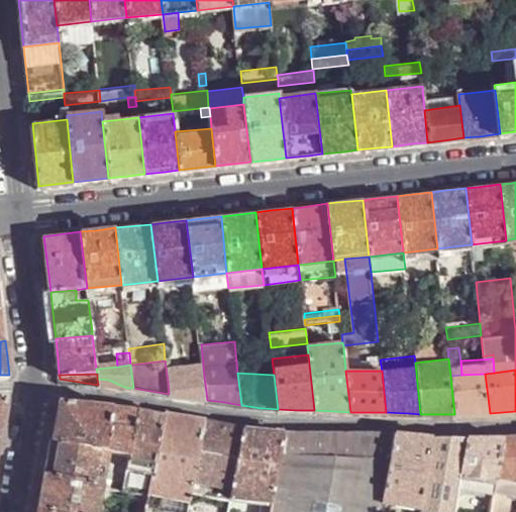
[(461,375),(450,376),(454,414),(472,413),(490,413),(485,374),(461,375)]
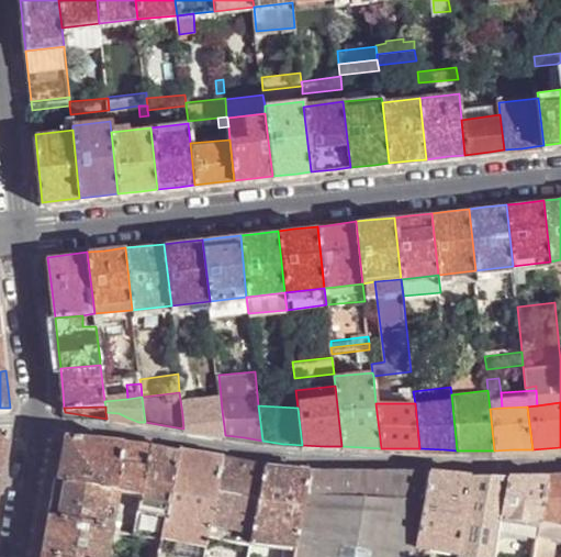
[(222,410),(182,414),(183,429),(203,432),(225,435),(222,410)]
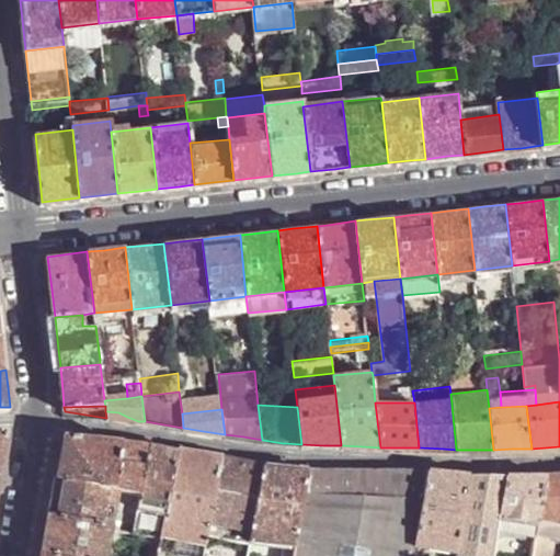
[(58,458),(56,475),(115,485),(123,440),(93,437),(64,433),(58,458)]
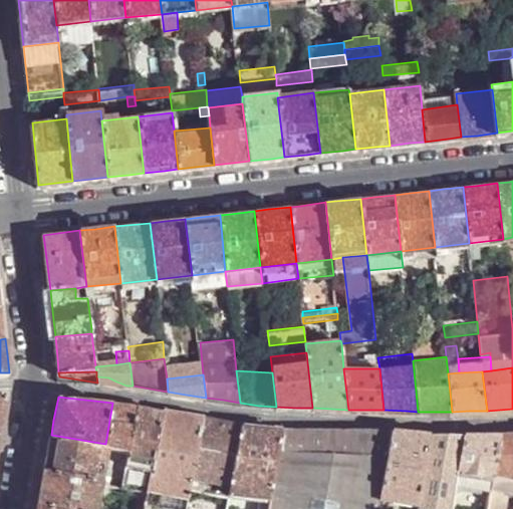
[(120,404),(112,403),(105,444),(108,444),(112,445),(132,448),(139,405),(120,404)]
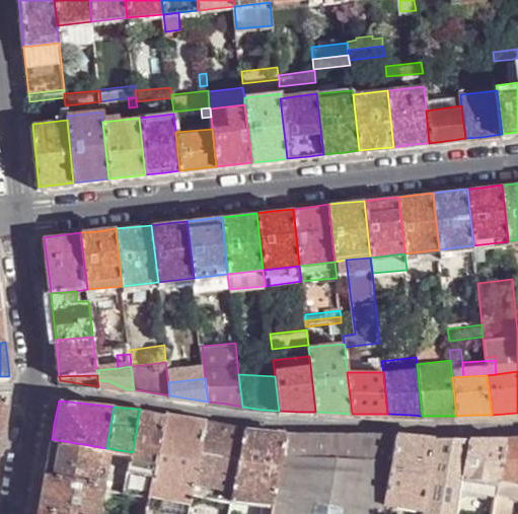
[(151,411),(140,409),(133,452),(131,459),(130,466),(155,471),(166,414),(151,411)]
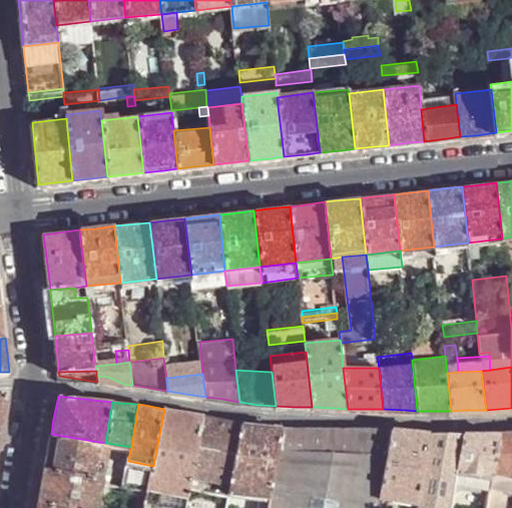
[(183,410),(164,408),(164,409),(153,466),(150,485),(189,491),(190,485),(193,472),(204,414),(183,410)]
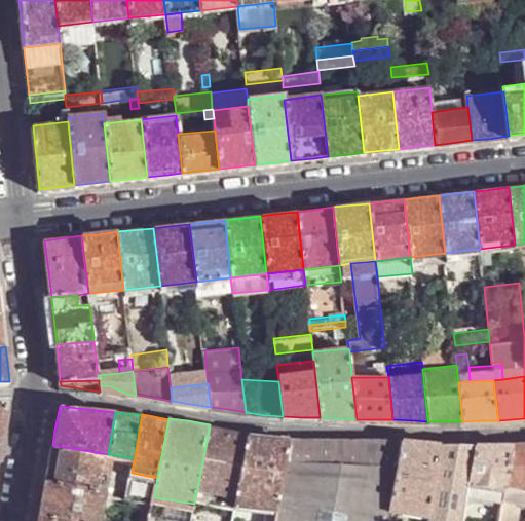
[(198,484),(238,491),(250,432),(227,428),(210,424),(198,484)]
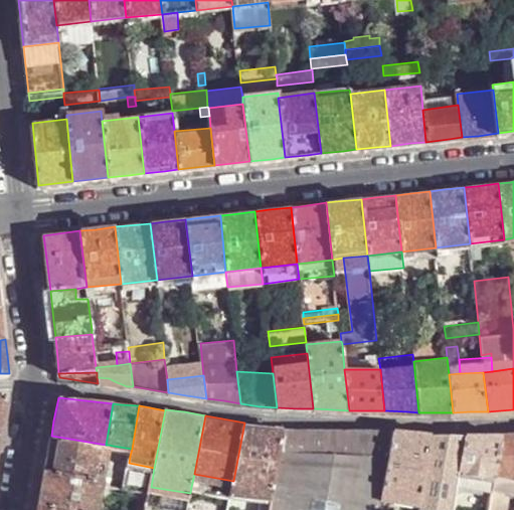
[(244,422),(233,481),(232,491),(247,493),(273,496),(285,427),(284,427),(259,423),(244,422)]
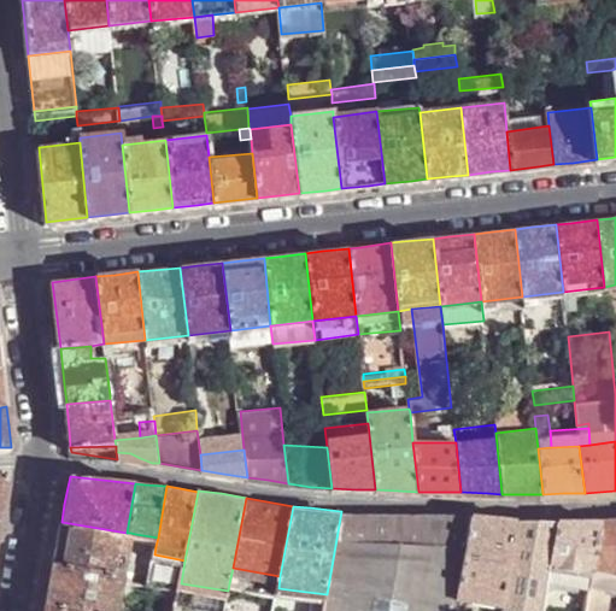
[(455,610),(458,597),(474,513),(341,511),(327,594),(324,601),(323,610),(455,610)]
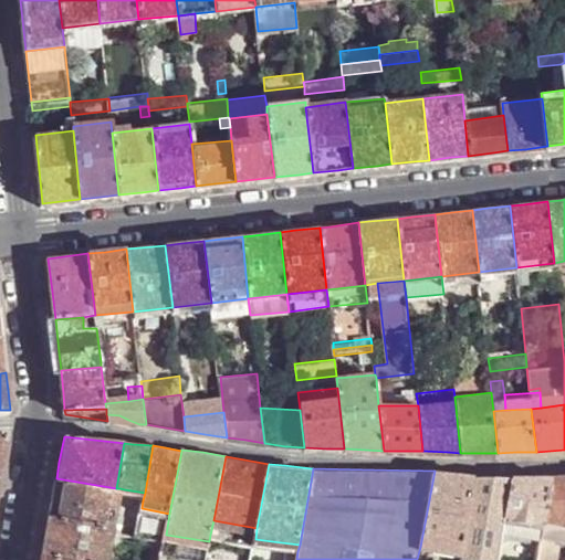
[(435,471),(420,547),(430,548),(460,553),(475,475),(452,472),(435,471)]
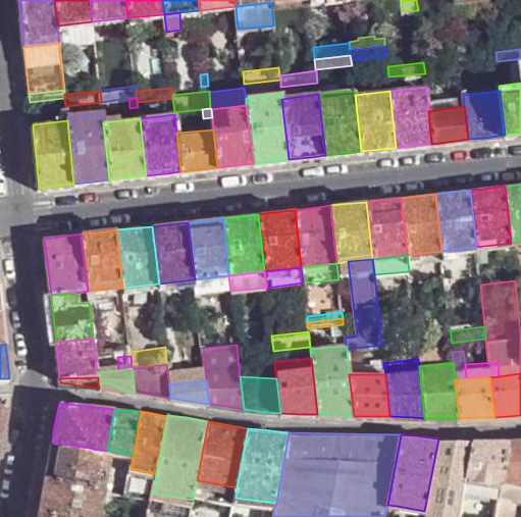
[(509,437),(501,479),(520,482),(520,436),(519,436),(509,437)]
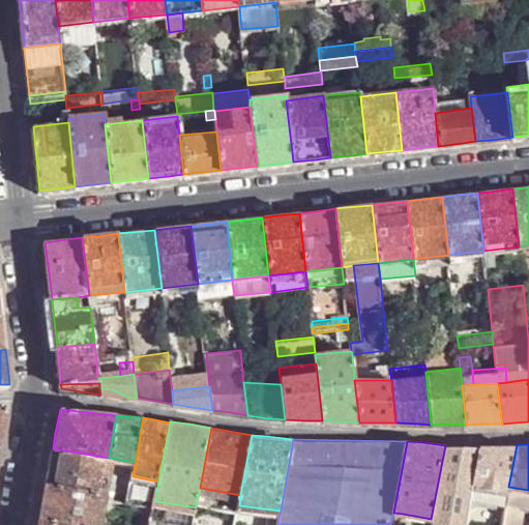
[(479,445),(474,479),(508,487),(517,444),(495,444),(479,445)]
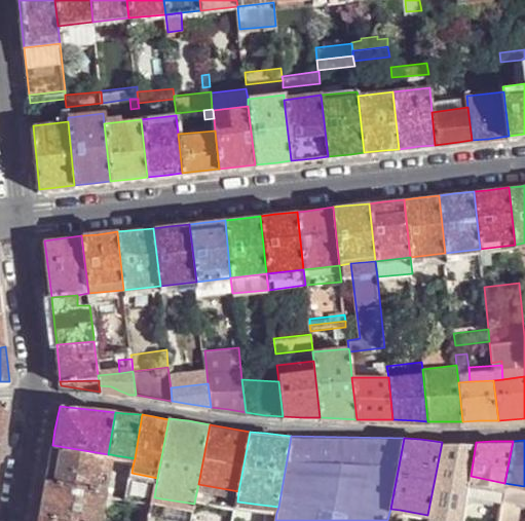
[(461,520),(466,497),(467,490),(471,476),(476,442),(450,442),(442,442),(427,515),(426,520),(461,520)]
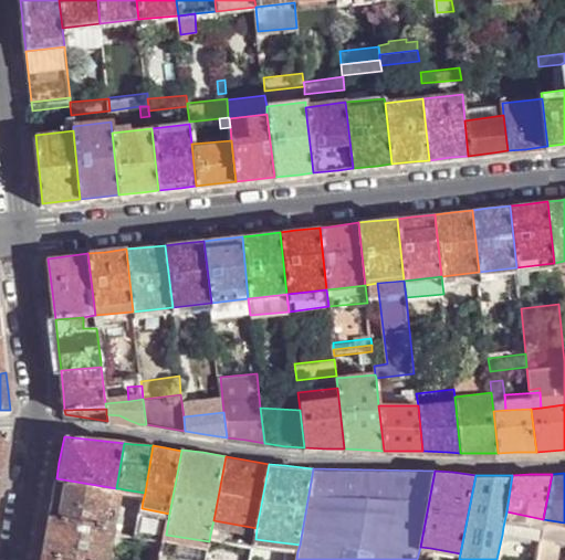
[(52,502),(49,517),(113,527),(119,488),(116,488),(56,478),(52,502)]
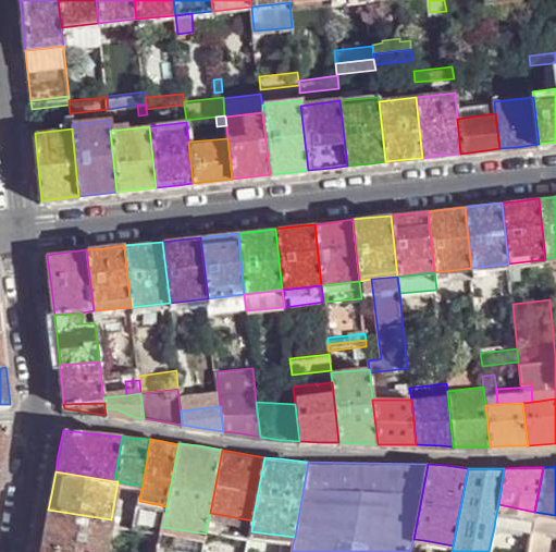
[(122,482),(121,490),(140,493),(143,486),(122,482)]
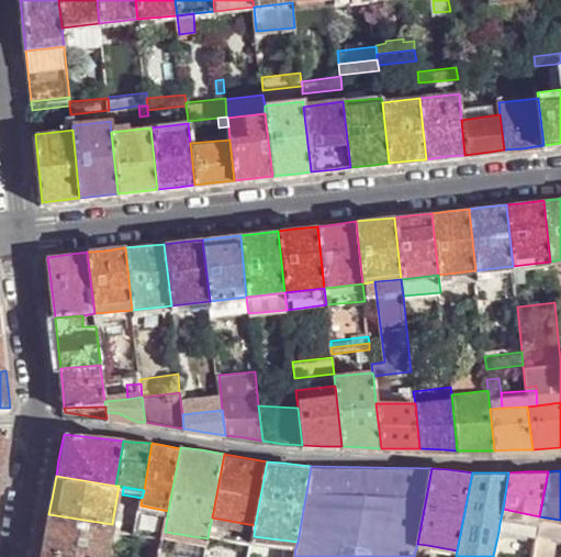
[(165,532),(168,511),(141,505),(138,520),(137,528),(155,531),(164,533),(165,532)]
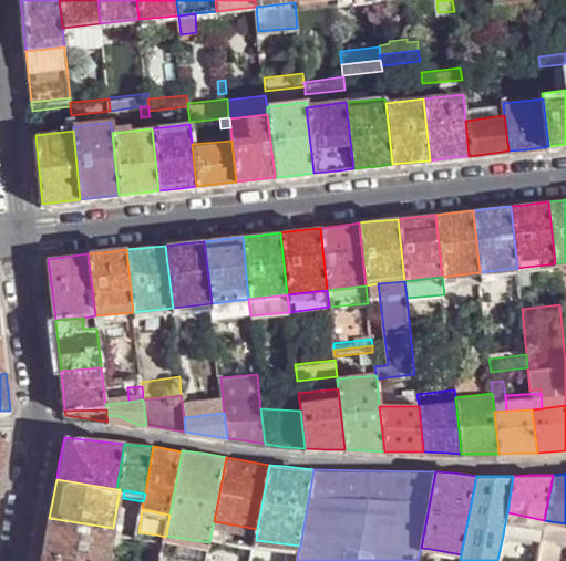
[(507,512),(504,528),(512,530),(542,536),(544,520),(507,512)]
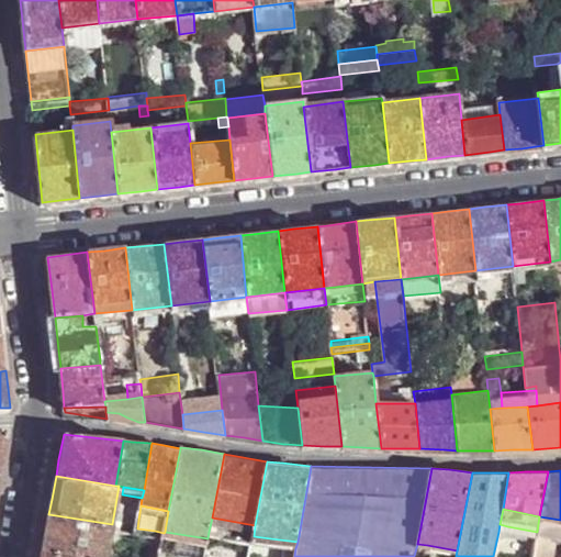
[(45,536),(42,552),(67,556),(105,556),(111,530),(112,524),(48,514),(45,536)]
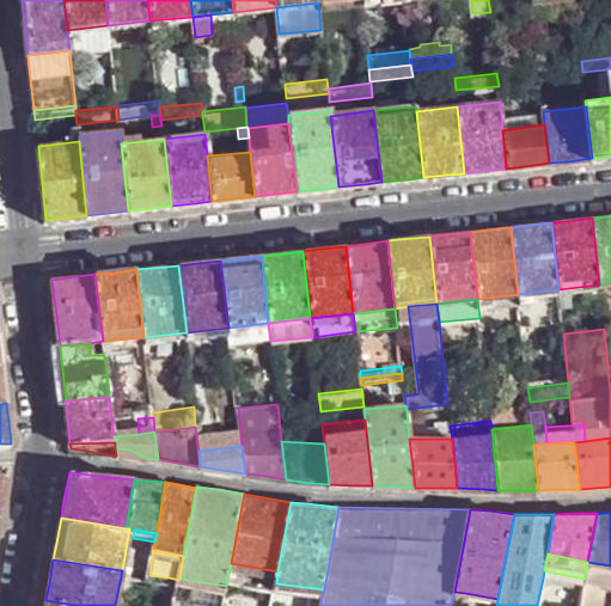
[(231,563),(227,579),(275,587),(276,583),(277,571),(231,563)]
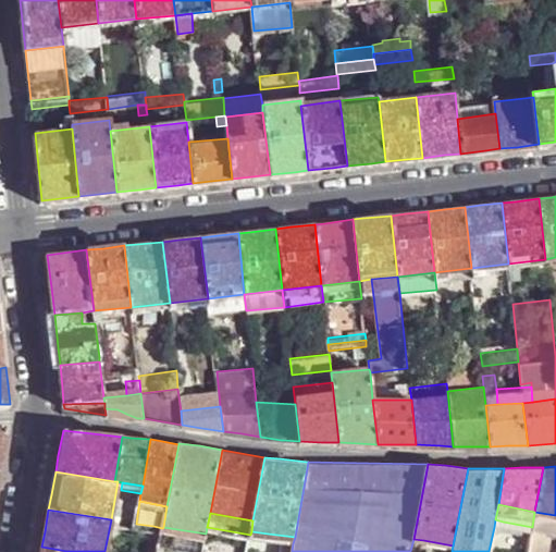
[(494,527),(498,529),(502,526),(503,522),(495,519),(494,527)]
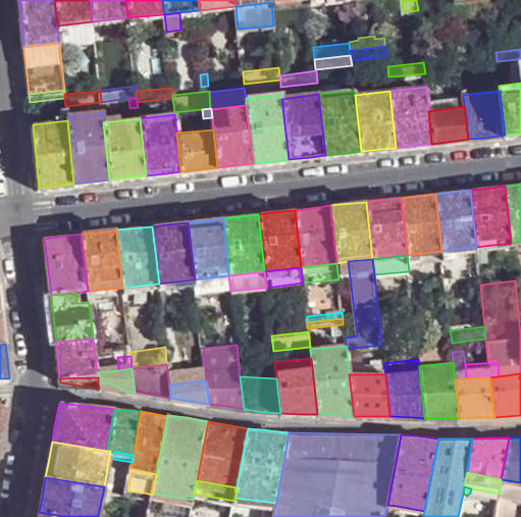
[(139,516),(148,516),(150,509),(152,495),(144,493),(139,516)]
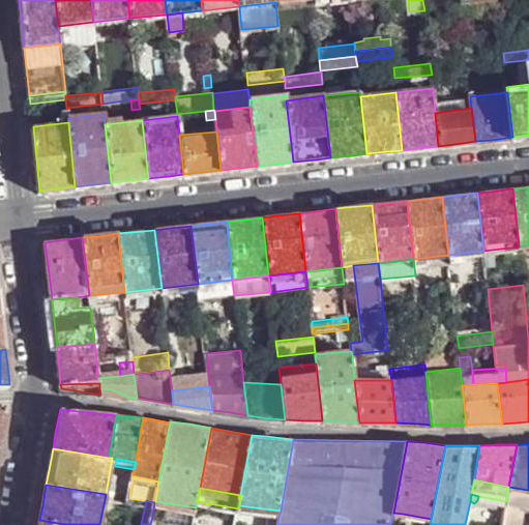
[(194,523),(196,507),(155,501),(154,502),(152,517),(194,523)]
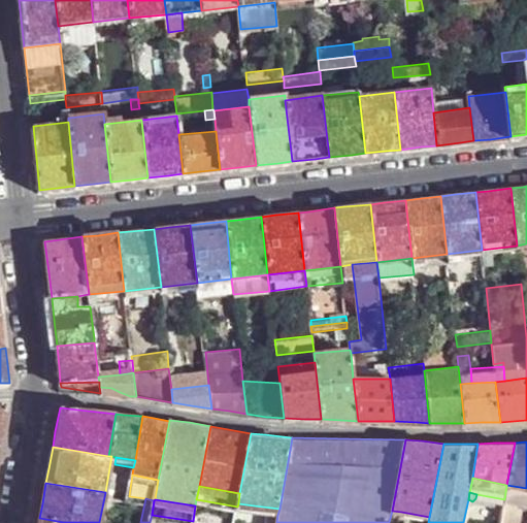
[(233,522),(235,518),(237,507),(196,499),(195,505),(193,521),(192,522),(233,522)]
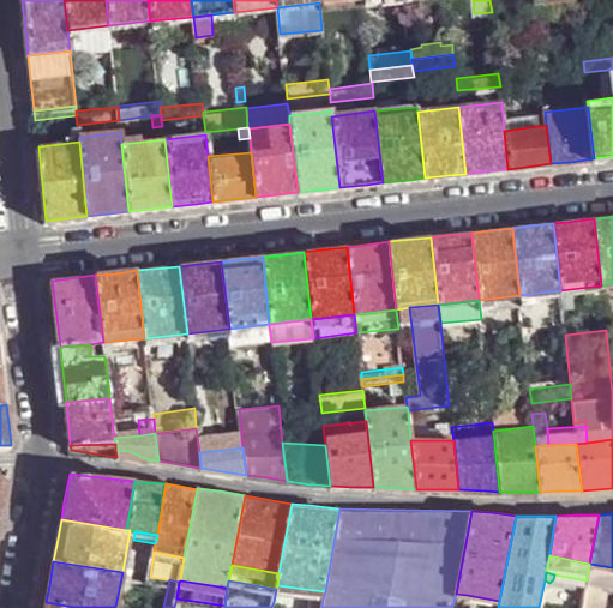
[(274,602),(293,606),(295,588),(277,585),(276,589),(274,602)]
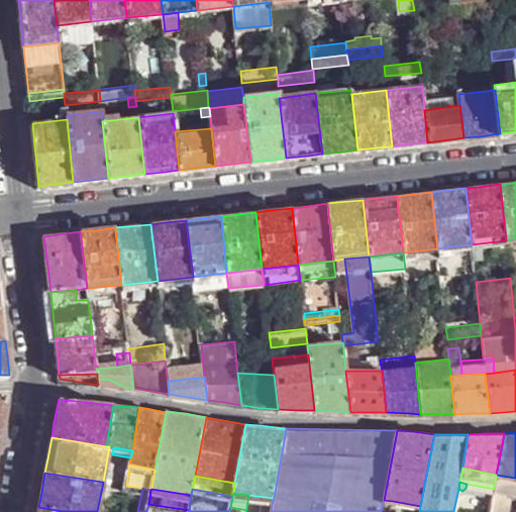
[(506,511),(509,500),(493,496),(489,511),(506,511)]
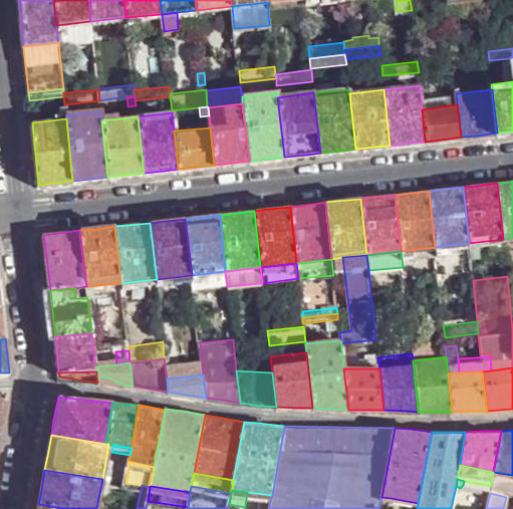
[(391,498),(389,508),(417,508),(418,503),(391,498)]
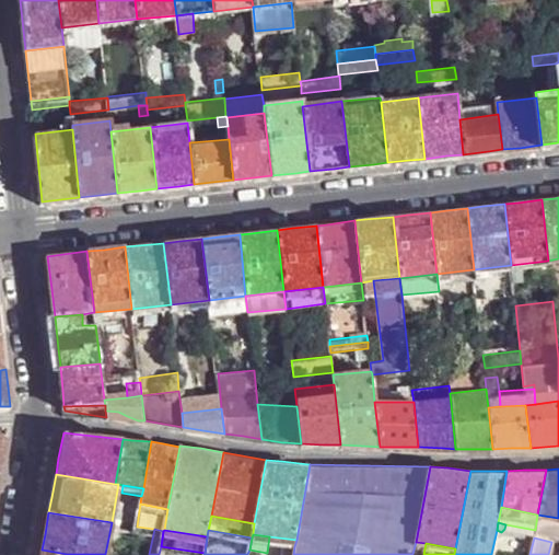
[(278,544),(276,554),(287,554),(293,554),(294,546),(278,544)]
